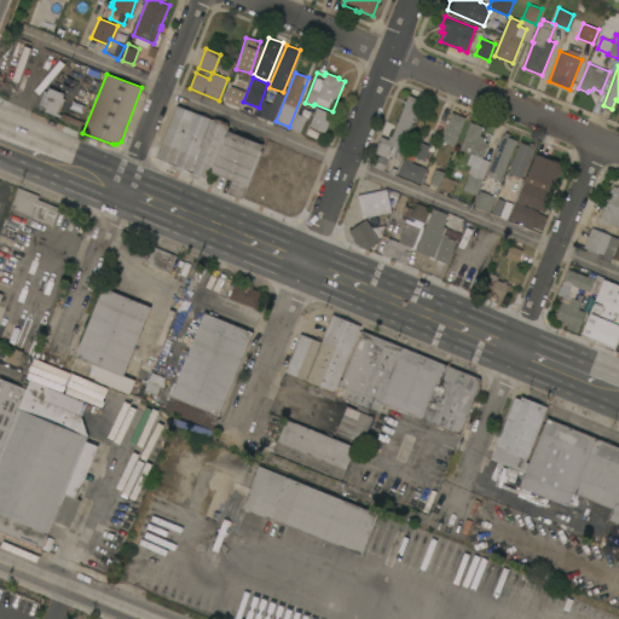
[(39,110),(41,105),(39,104),(44,90),(47,91),(48,87),(63,93),(62,97),(64,98),(59,111),(57,110),(56,113),(61,115),(62,113),(85,122),(82,127),(39,110)]
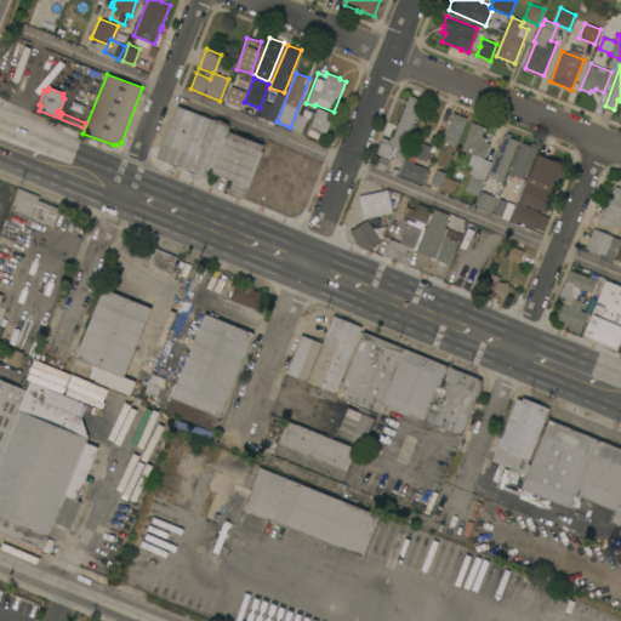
[(274,123),(258,115),(269,89),(277,91),(272,103),(273,103),(277,93),(284,96),(274,123)]
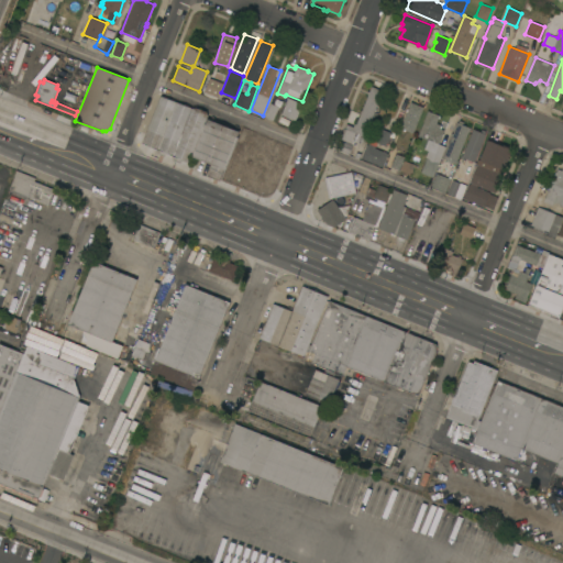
[(378,100),(381,101),(378,107),(376,106),(368,124),(371,125),(370,128),(367,127),(361,144),(354,141),(353,144),(341,139),(346,124),(353,127),(354,123),(355,124),(367,95),(366,94),(367,90),(368,91),(371,86),(383,90),(378,100)]
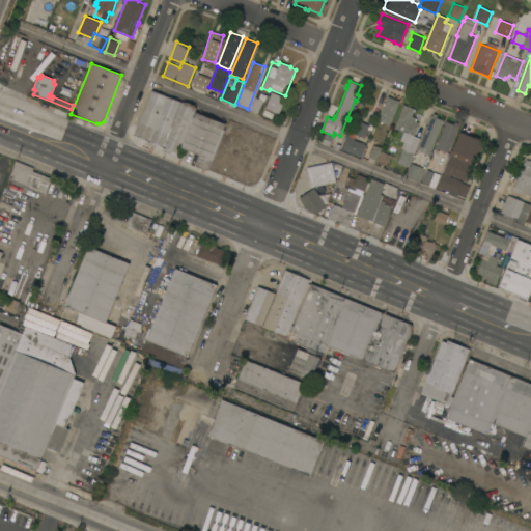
[(134,135),(151,90),(180,102),(185,102),(195,105),(195,108),(177,152),(134,135)]
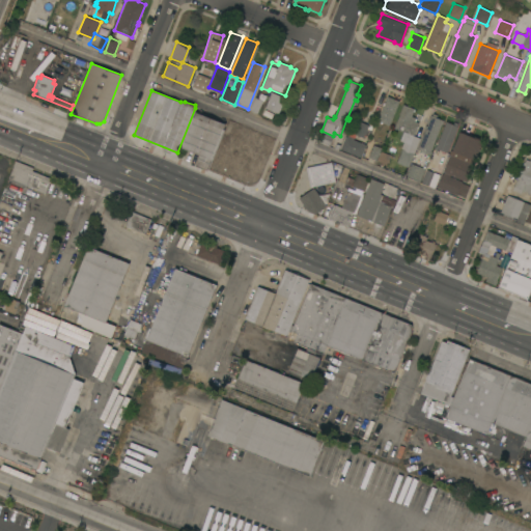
[(272,91),(285,98),(279,113),(264,108),(272,91)]
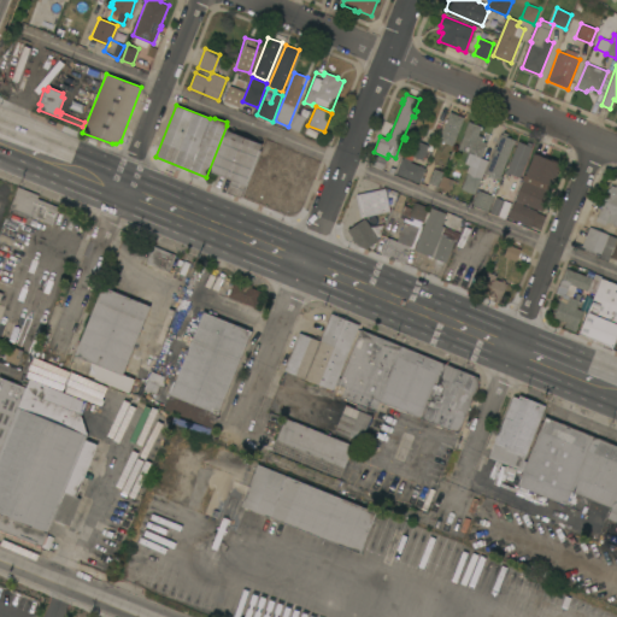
[(450,111),(464,117),(453,146),(439,140),(450,111)]
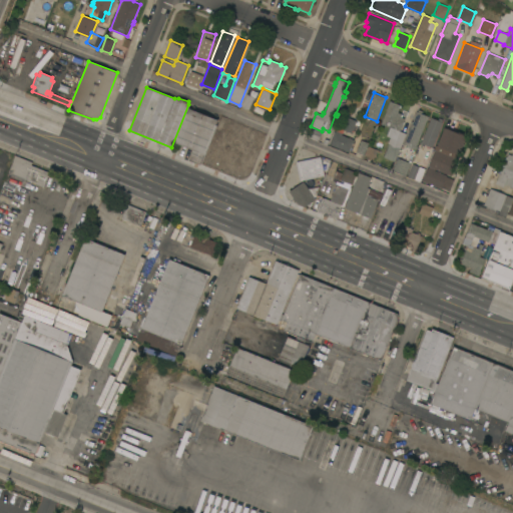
[(247,110),(240,107),(245,95),(252,98),(247,110)]
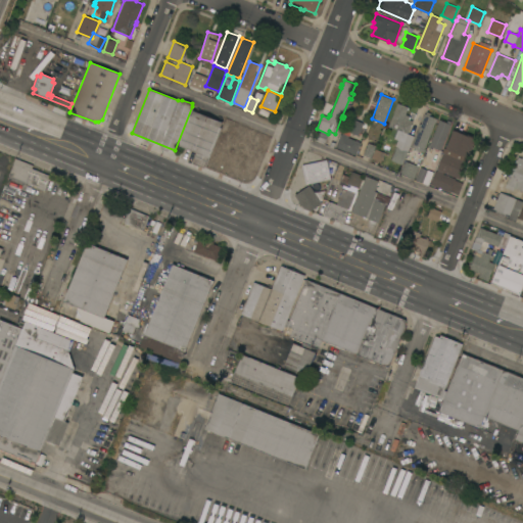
[(397,103),(408,107),(406,114),(410,115),(409,120),(413,121),(408,134),(414,136),(408,151),(407,151),(401,164),(390,160),(396,146),(395,146),(397,139),(393,138),(397,130),(388,126),(397,103)]
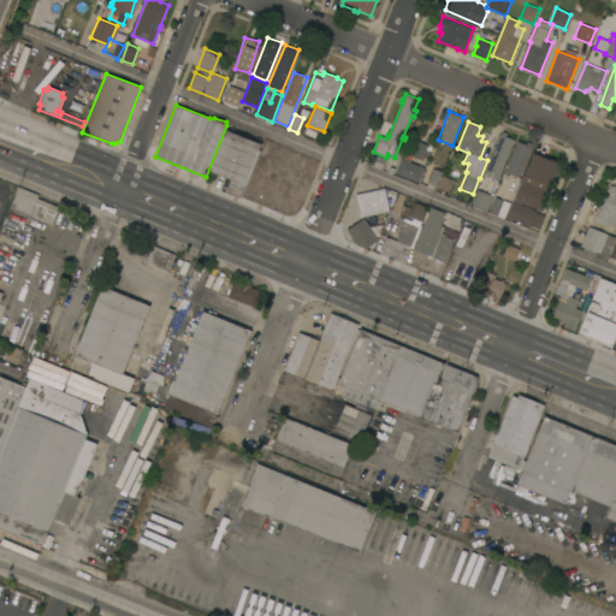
[(226,129),(261,143),(240,197),(226,193),(231,179),(209,171),(226,129)]
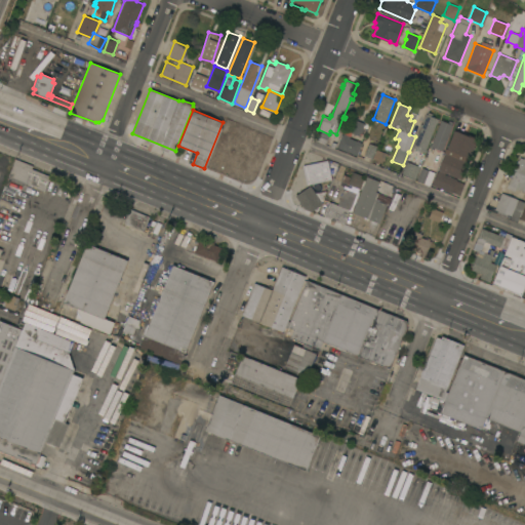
[(425,152),(422,152),(421,153),(417,151),(417,150),(412,148),(420,127),(419,126),(420,124),(422,124),(427,114),(428,112),(432,114),(431,116),(438,119),(425,152)]
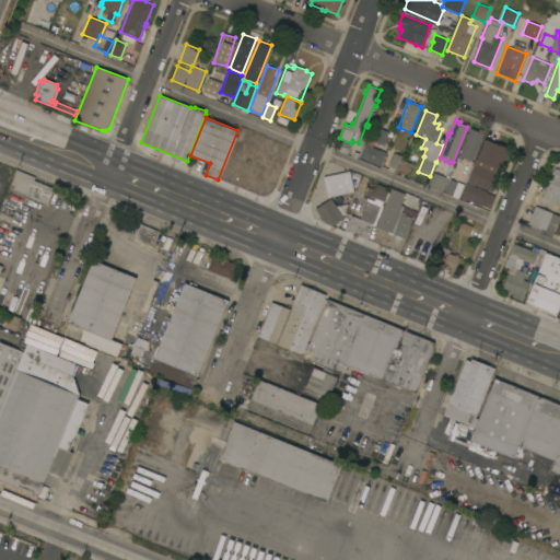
[(359,158),(364,143),(365,143),(366,142),(363,141),(365,137),(375,140),(380,128),(389,131),(384,146),(375,142),(373,148),(386,153),(381,166),(359,158)]
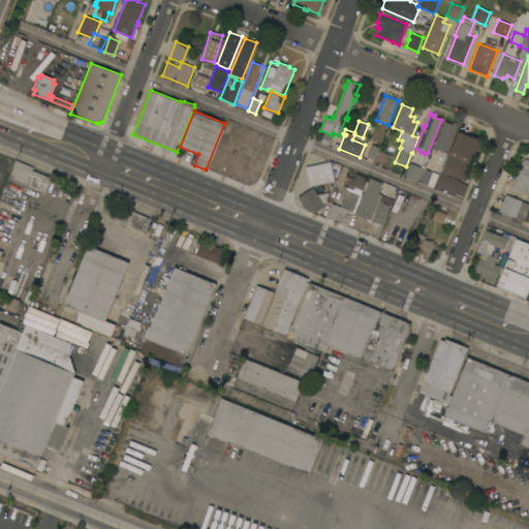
[(444,121),(450,124),(452,121),(457,123),(456,125),(456,126),(445,152),(434,147),(444,121)]
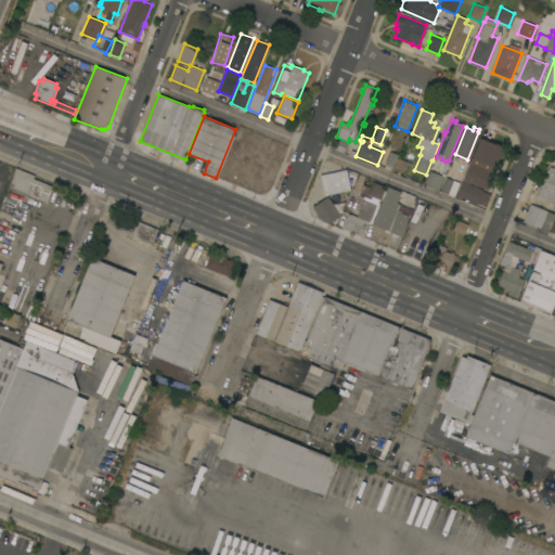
[(473,158),(480,138),(497,144),(498,143),(501,145),(501,146),(504,147),(497,167),(473,158)]
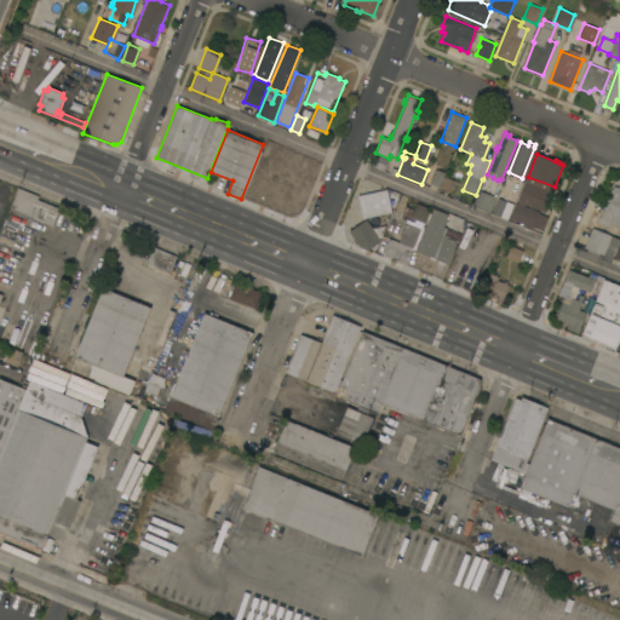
[(428,188),(436,170),(445,173),(437,191),(428,188)]
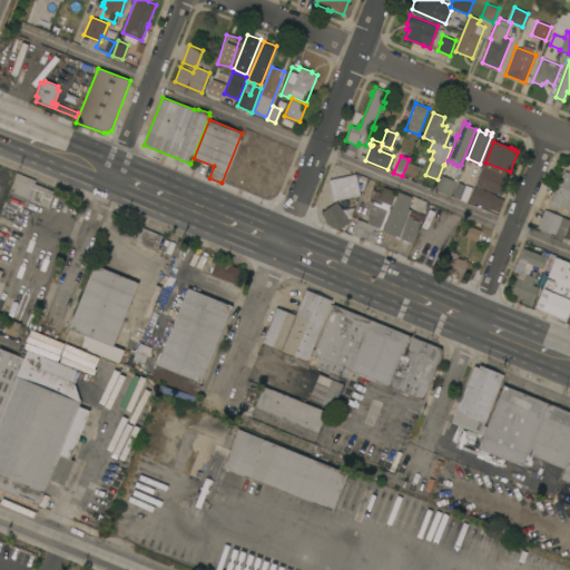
[(404,174),(409,163),(419,166),(414,177),(404,174)]
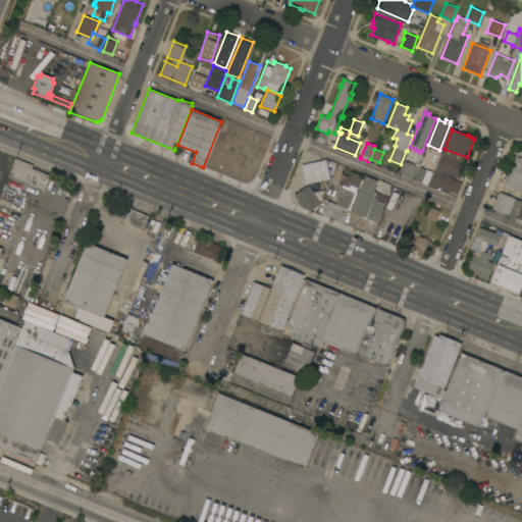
[(465,162),(458,178),(442,172),(441,173),(455,178),(454,179),(462,183),(457,194),(449,191),(449,192),(429,184),(441,153),(465,162)]
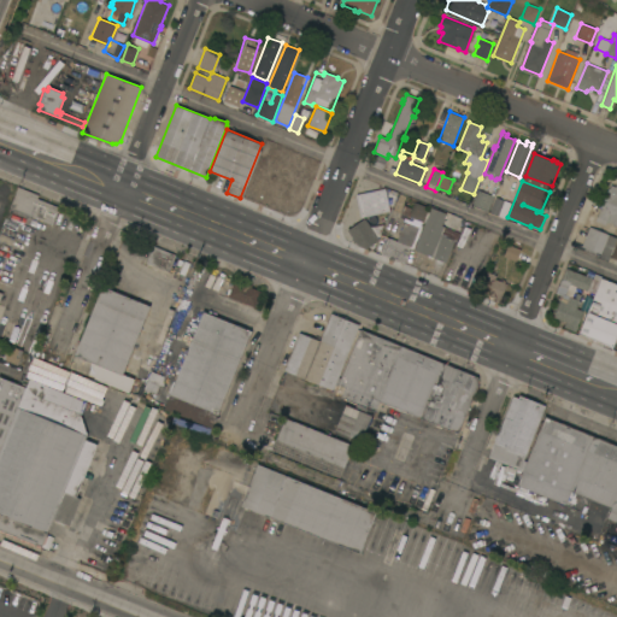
[(609,188),(610,189),(611,184),(616,187),(616,183),(616,225),(606,221),(605,225),(595,221),(609,188)]
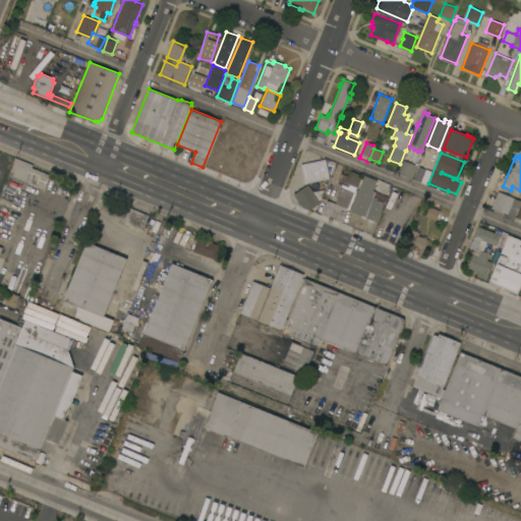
[(24,182),(8,176),(15,158),(33,164),(32,168),(24,182)]
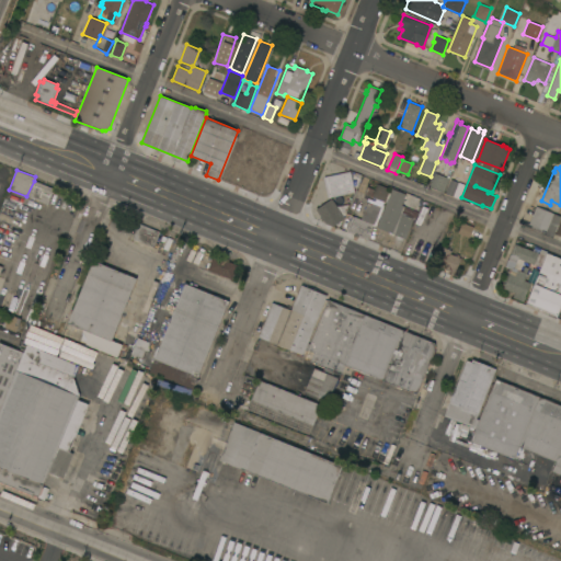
[(350,171),(355,192),(328,197),(323,176),(350,171)]
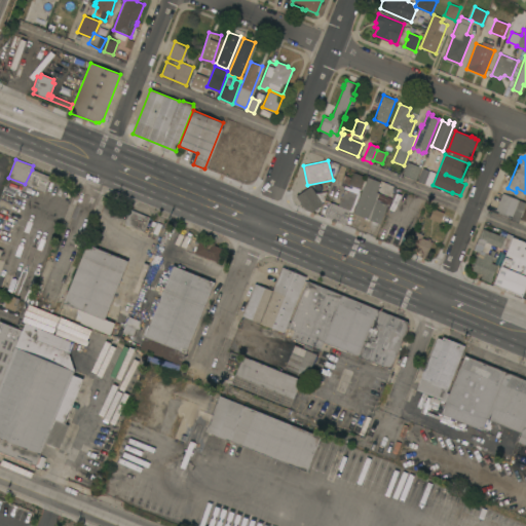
[(420,166),(415,180),(402,175),(407,161),(420,166)]
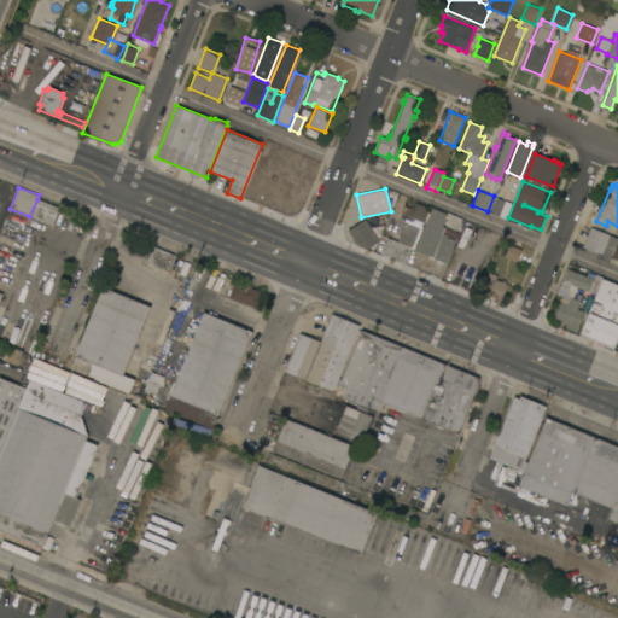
[(496,197),(512,203),(506,219),(490,213),(496,197)]
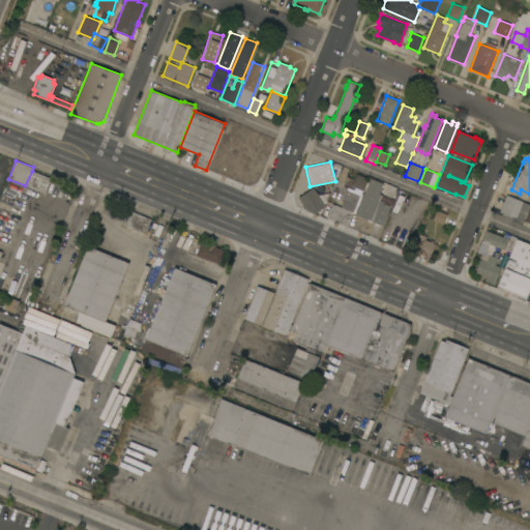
[(51,178),(45,195),(25,186),(25,185),(32,171),(51,178)]
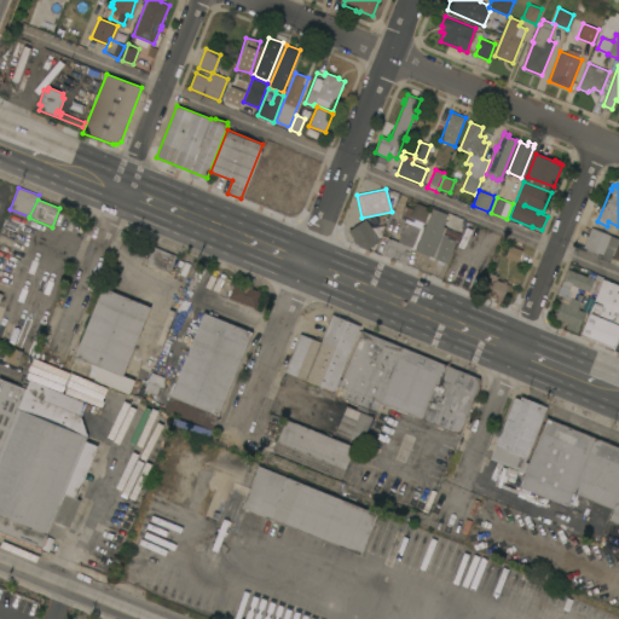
[(410,215),(416,202),(428,207),(424,217),(427,218),(426,220),(423,219),(423,221),(410,215)]
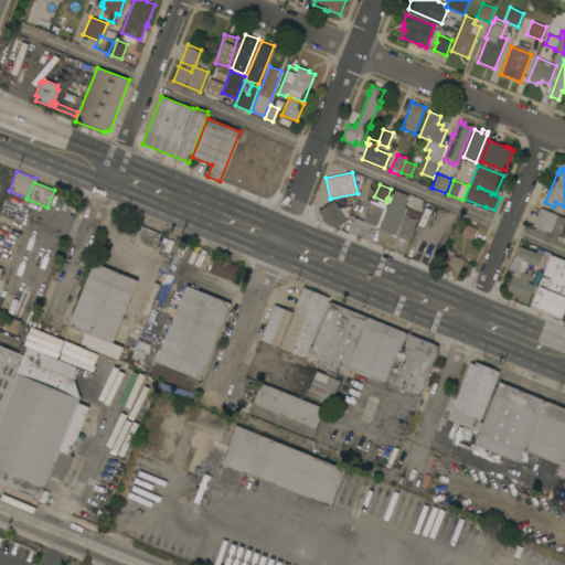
[(395,235),(380,228),(394,190),(408,194),(402,211),(405,212),(404,214),(395,235)]
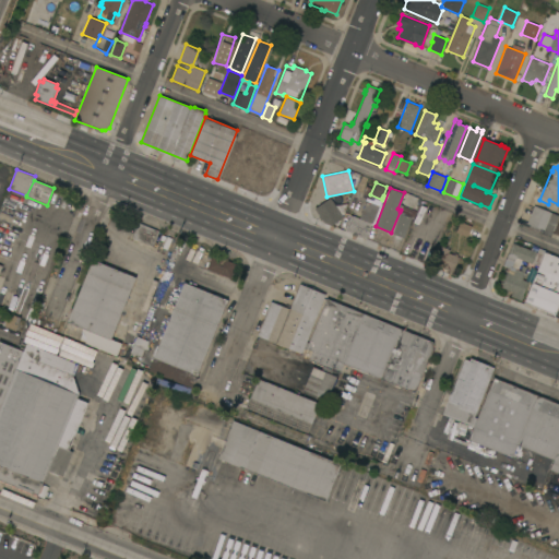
[(413,216),(401,212),(408,193),(420,198),(413,216)]
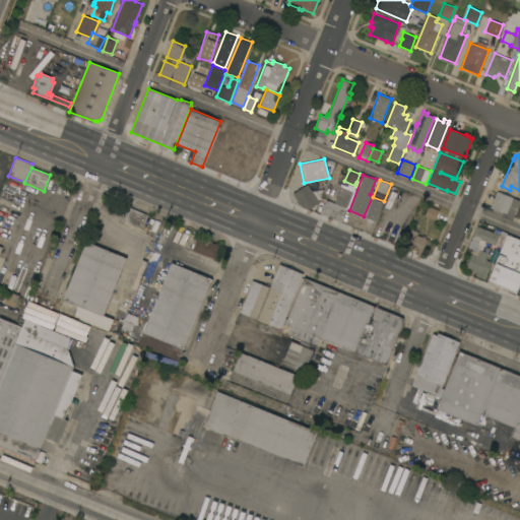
[(293,193),(308,184),(312,191),(323,189),(320,199),(318,199),(320,201),(309,210),(302,207),(293,193)]
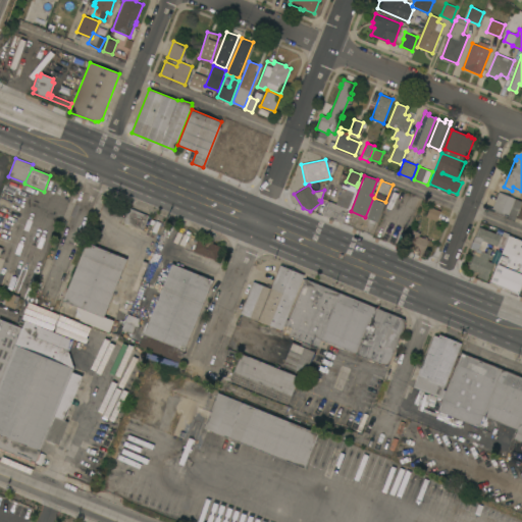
[(321,214),(332,187),(341,190),(342,187),(354,192),(354,190),(357,191),(349,210),(347,209),(342,222),(321,214)]
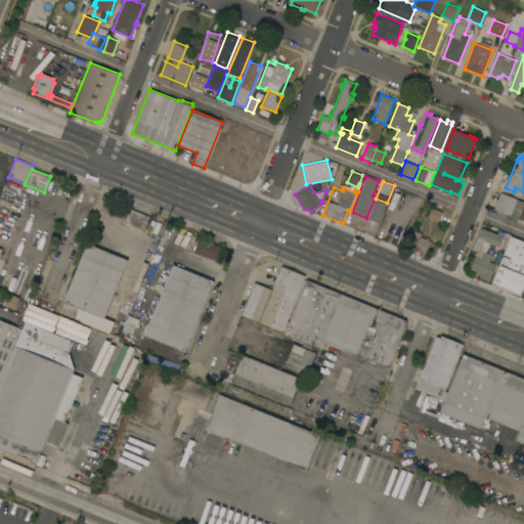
[(523,201),(516,221),(509,218),(510,215),(506,214),(505,217),(495,213),(496,210),(493,209),(500,192),(517,199),(517,198),(523,201)]
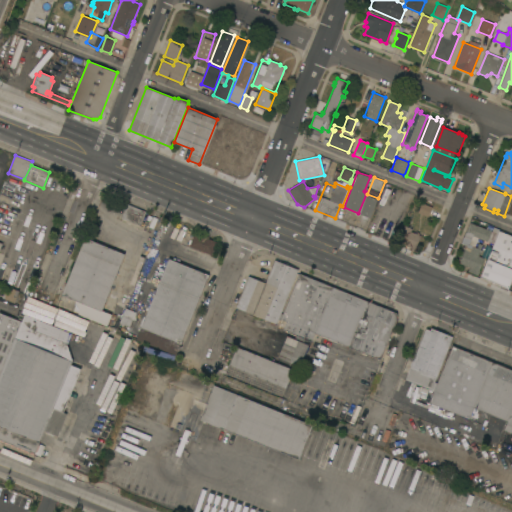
[(377,199),(370,217),(358,213),(366,194),(377,199)]
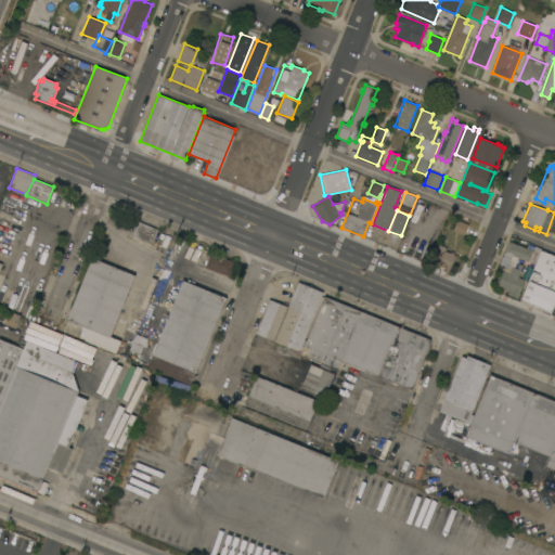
[(452,230),(456,219),(468,223),(464,234),(452,230)]
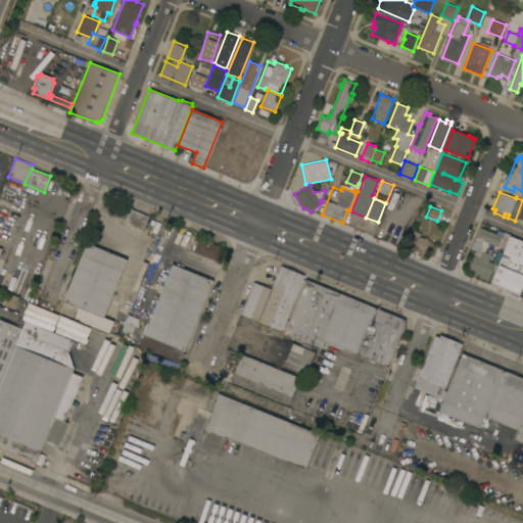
[(149,216),(143,230),(124,222),(130,207),(149,216)]
